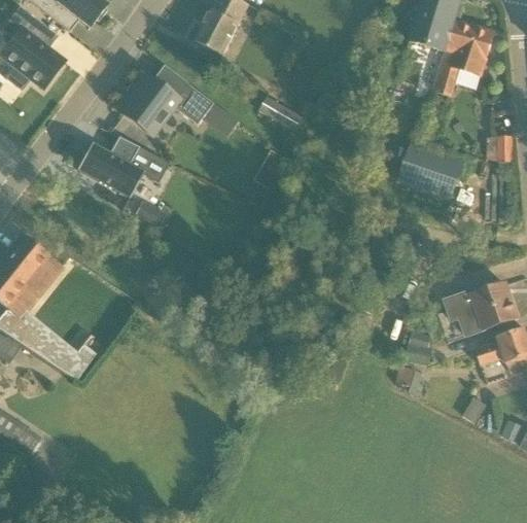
[(78,20),(88,27),(89,28),(96,19),(98,21),(107,9),(104,7),(107,4),(101,0),(30,0),(69,31),(78,20)]
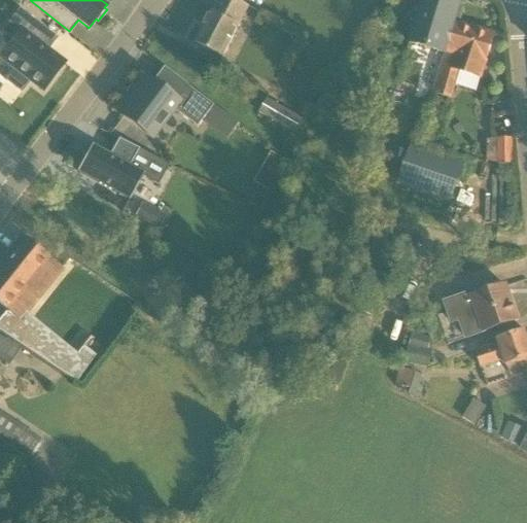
[(195,41),(222,55),(249,3),(243,0),(216,0),(212,8),(195,41)]
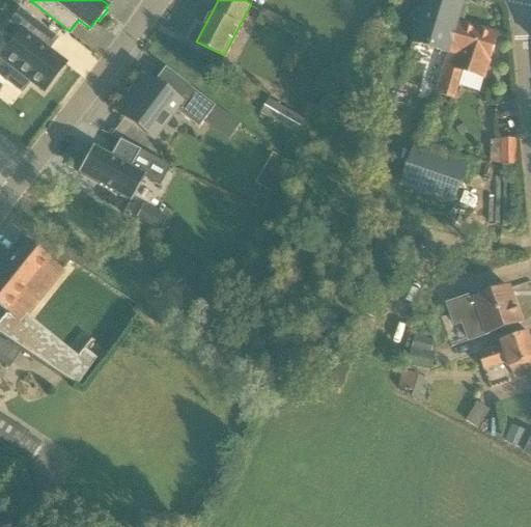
[(458,20),(459,20),(465,0),(425,0),(413,40),(447,51),(449,51),(458,20)]
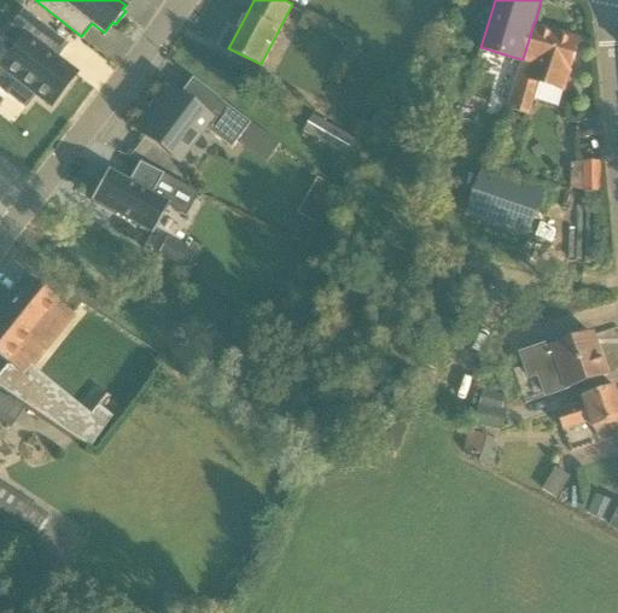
[(579,36),(535,23),(534,23),(523,59),(520,59),(507,104),(530,111),(540,80),(564,87),(579,36)]
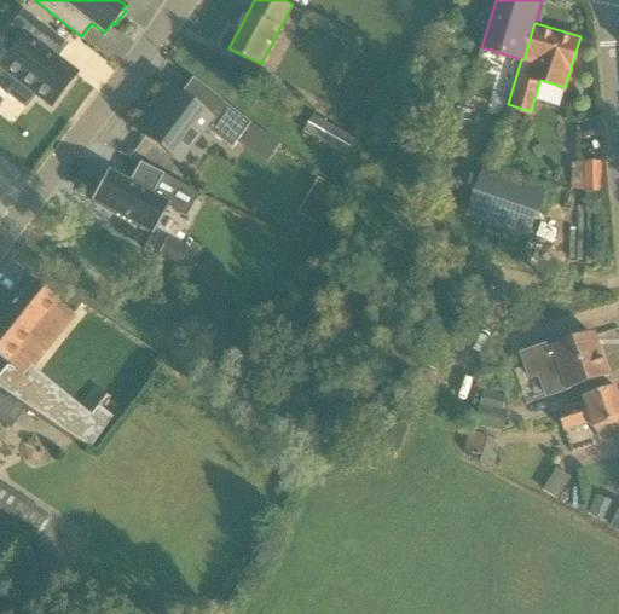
[(34,92),(50,104),(76,71),(27,33),(0,65),(19,80),(9,93),(24,105),(34,92)]
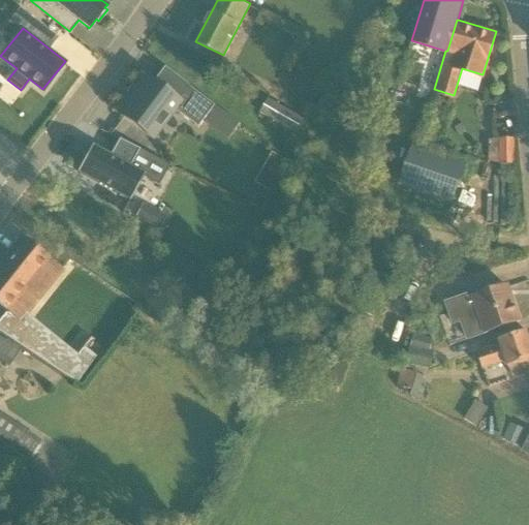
[(215,102),(214,102),(164,64),(153,79),(147,74),(121,110),(119,113),(152,136),(172,110),(174,107),(196,124),(198,126),(215,102)]
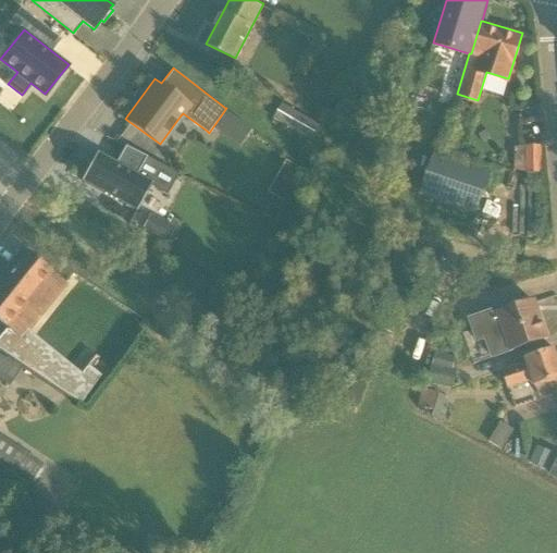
[(320,124),(314,121),(283,101),(275,115),(300,131),(295,140),(304,147),(293,164),(304,172),(321,144),(319,143),(326,131),(319,126),(320,124)]
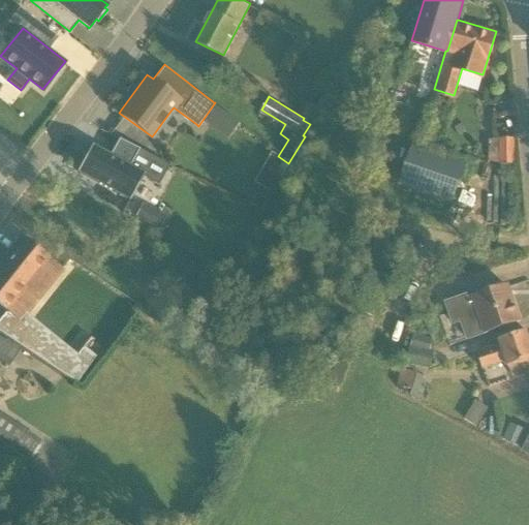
[(302,112),(312,119),(320,105),(310,98),(302,112)]
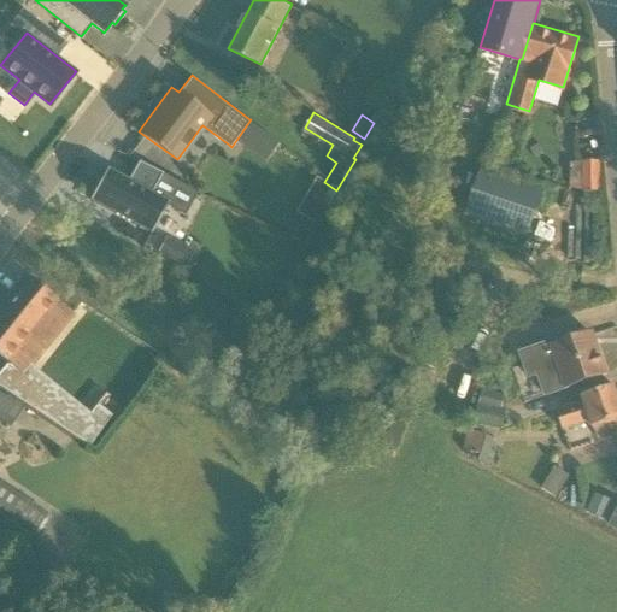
[(163,172),(163,171),(139,159),(128,178),(107,168),(106,168),(94,189),(90,196),(152,230),(168,201),(152,193),(160,177),(163,172)]
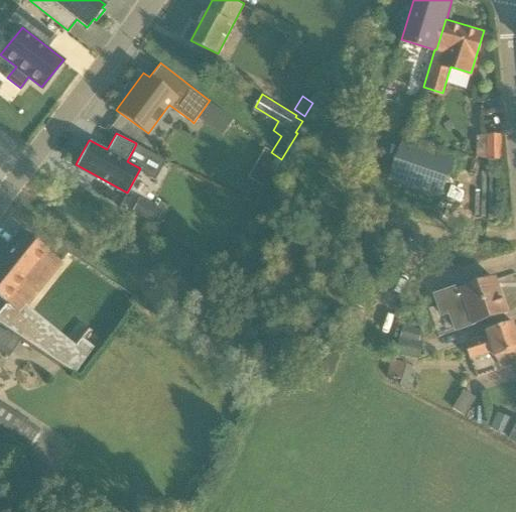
[(488,133),(488,157),(502,157),(502,133),(488,133)]
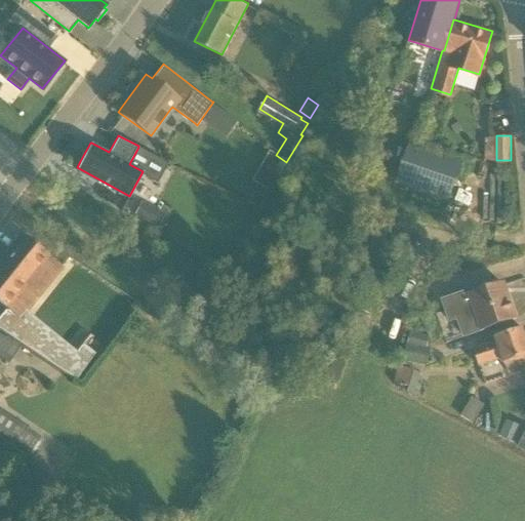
[(451,195),(458,172),(462,161),(408,144),(398,178),(451,195)]
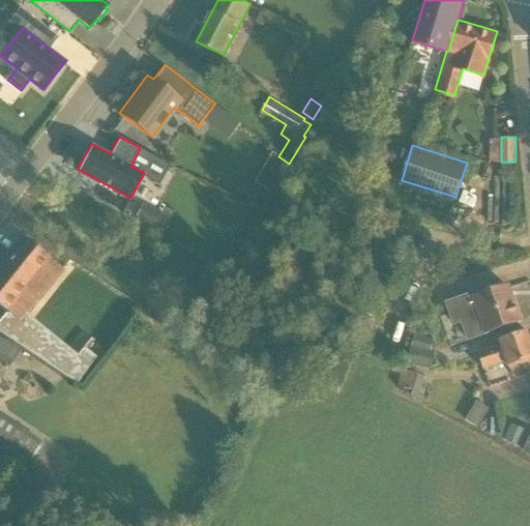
[(143,201),(136,214),(158,227),(167,213),(143,201)]
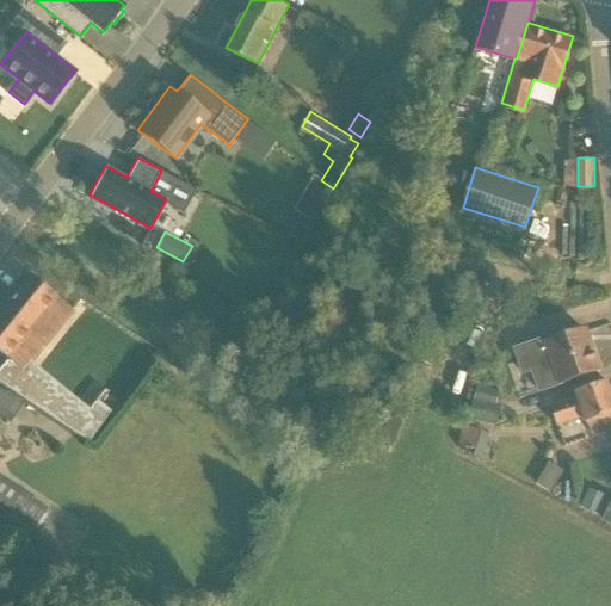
[(0,303),(0,348),(7,356),(0,364),(0,379),(88,439),(112,410),(97,399),(84,414),(24,366),(71,309),(25,272),(0,303)]
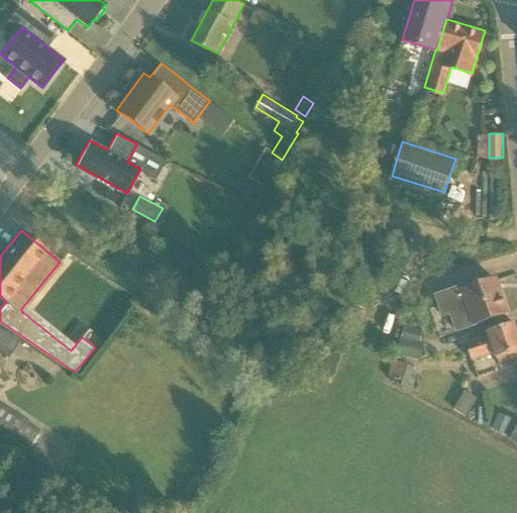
[(436,294),(443,314),(450,311),(457,329),(508,311),(496,278),(464,288),(462,285),(436,294)]
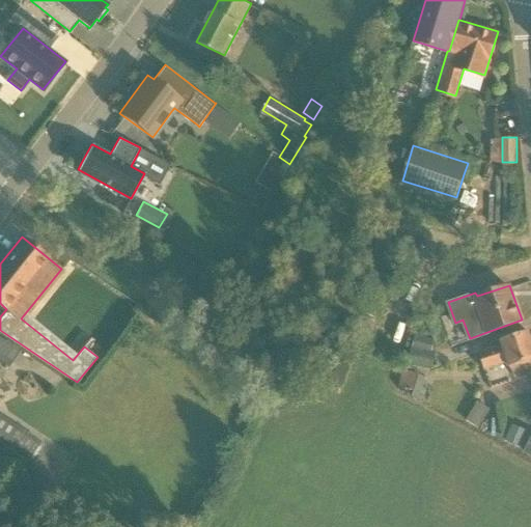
[(530,359),(530,335),(529,331),(529,330),(501,339),(502,344),(479,353),(484,368),(508,360),(510,366),(530,359)]
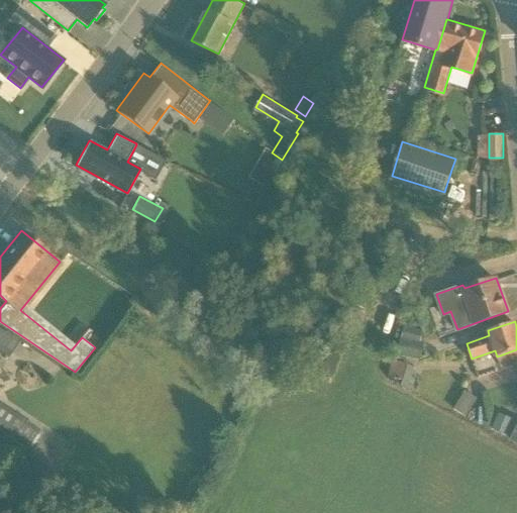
[(397,353),(421,358),(424,341),(401,336),(397,353)]
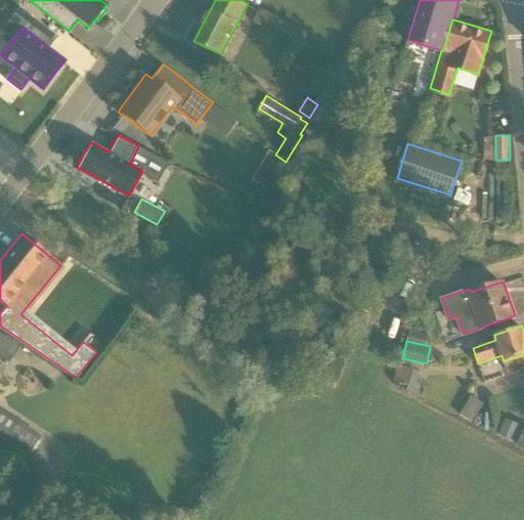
[(0,371),(11,354),(0,346),(0,371)]
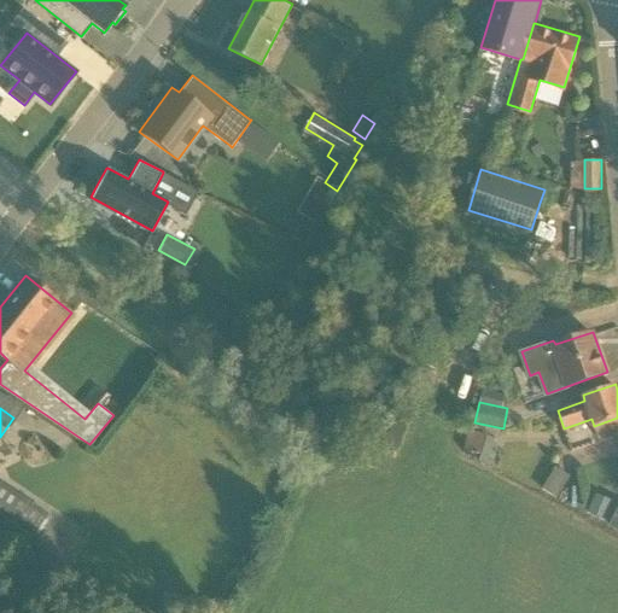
[(481,451),(487,433),(470,428),(464,447),(481,451)]
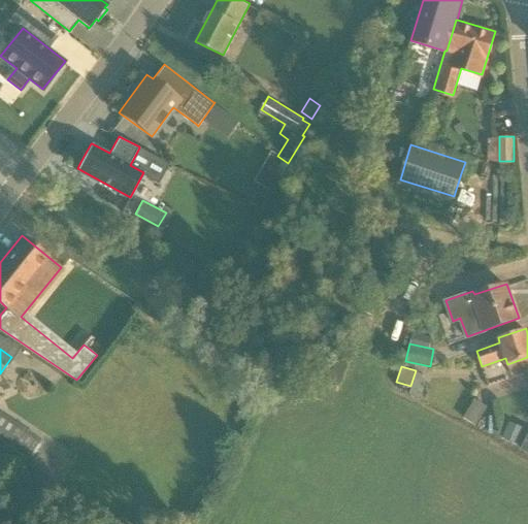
[(40,437),(19,423),(2,413),(0,416),(0,431),(31,452),(40,437)]
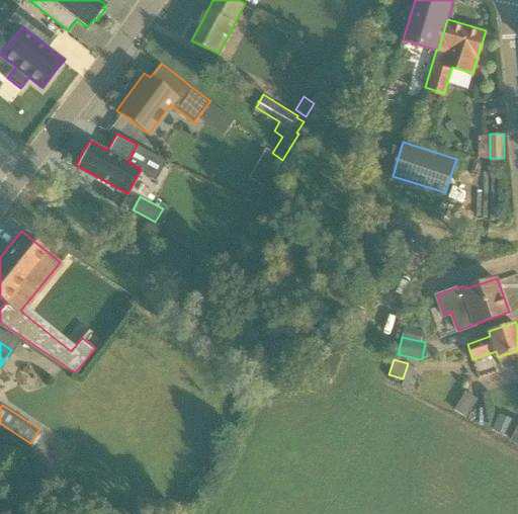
[(499,412),(493,427),(508,433),(514,418),(499,412)]
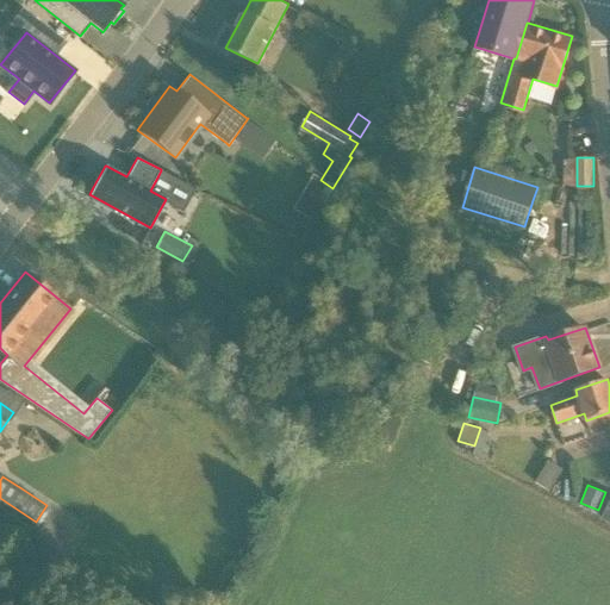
[(599,511),(609,517),(609,493),(599,511)]
